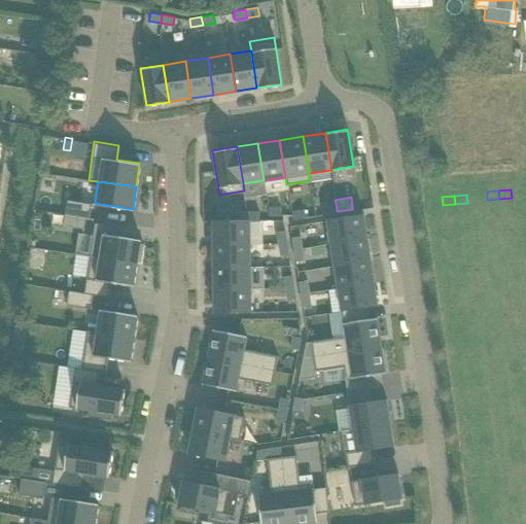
[(91,203),(66,199),(64,213),(84,216),(89,216),(91,203)]
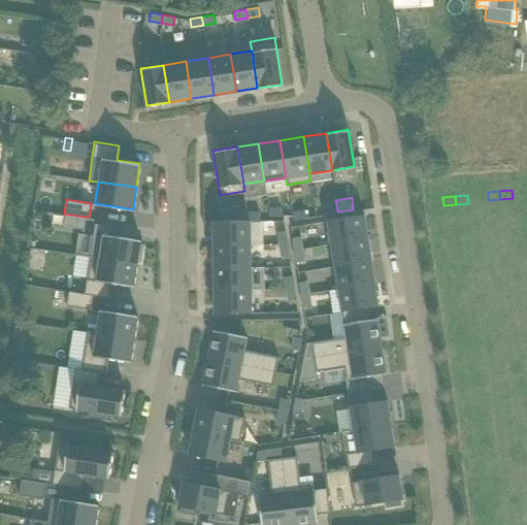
[(336,203),(324,205),(325,214),(337,211),(336,203)]
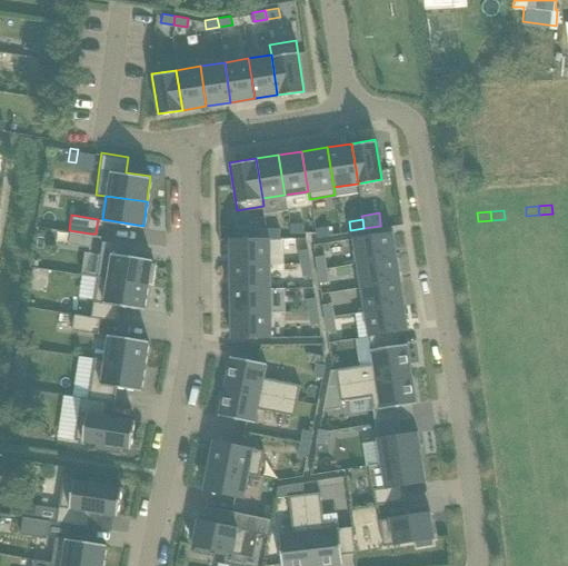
[(302,222),(289,222),(289,231),(302,231),(302,222)]
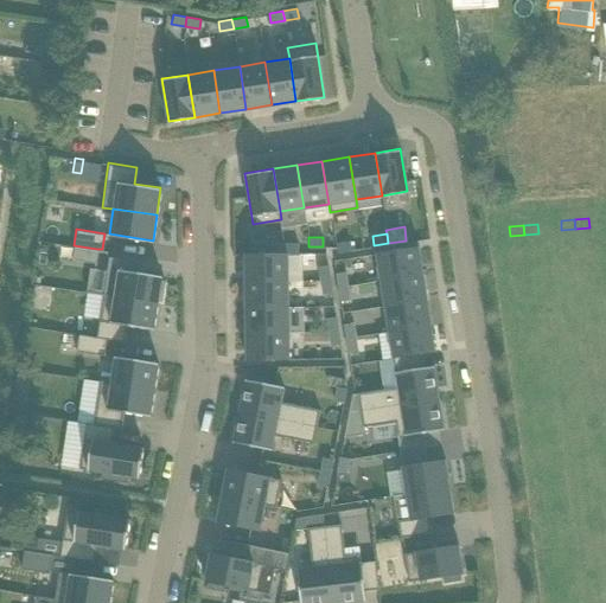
[(349,239),(336,242),(337,251),(351,249),(349,239)]
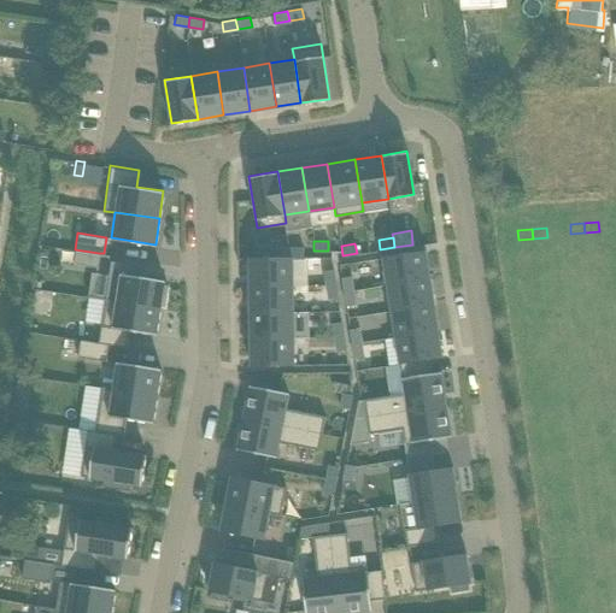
[(280,257),(288,257),(288,247),(274,247),(274,257),(280,257)]
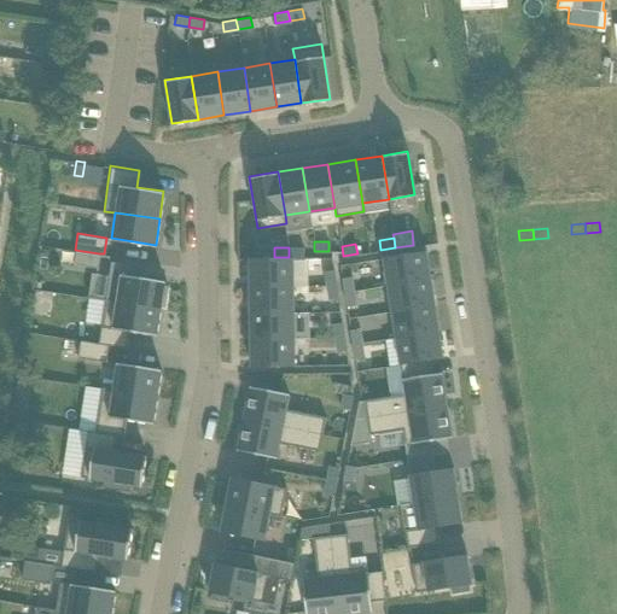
[(289,247),(289,257),(292,257),(303,257),(303,247),(289,247)]
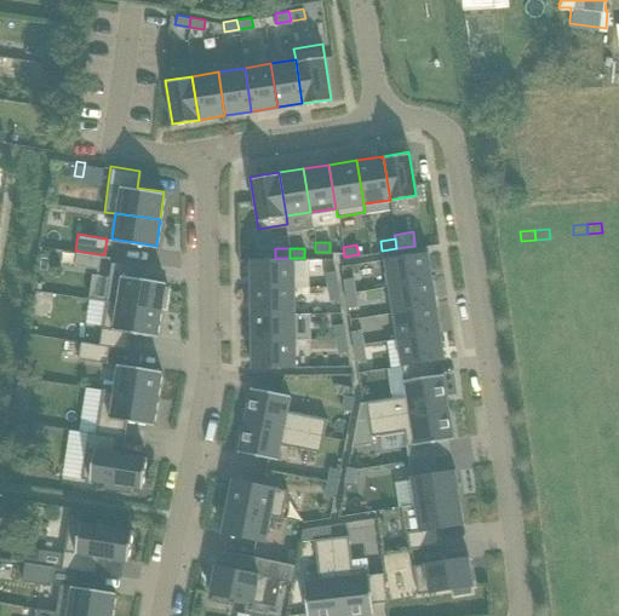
[(75,251),(73,264),(97,268),(99,254),(75,251)]
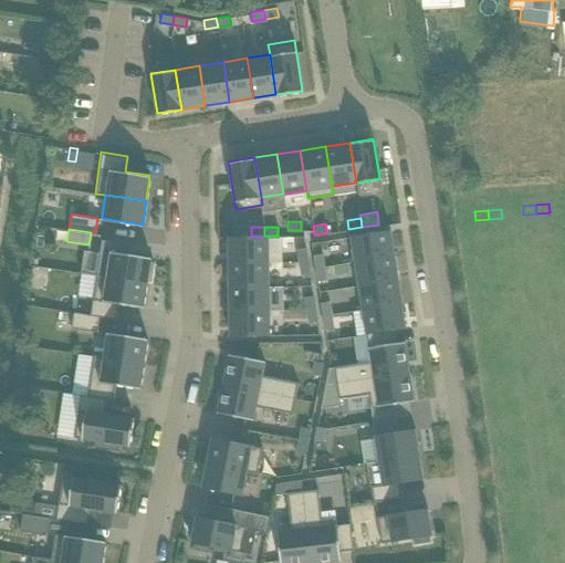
[(394,253),(389,229),(351,236),(354,260),(394,253)]
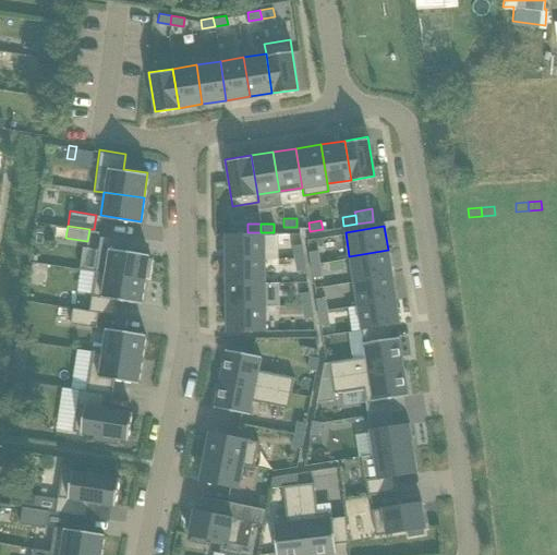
[(247,232),(225,233),(225,257),(264,256),(264,232),(261,232),(253,232),(247,232)]
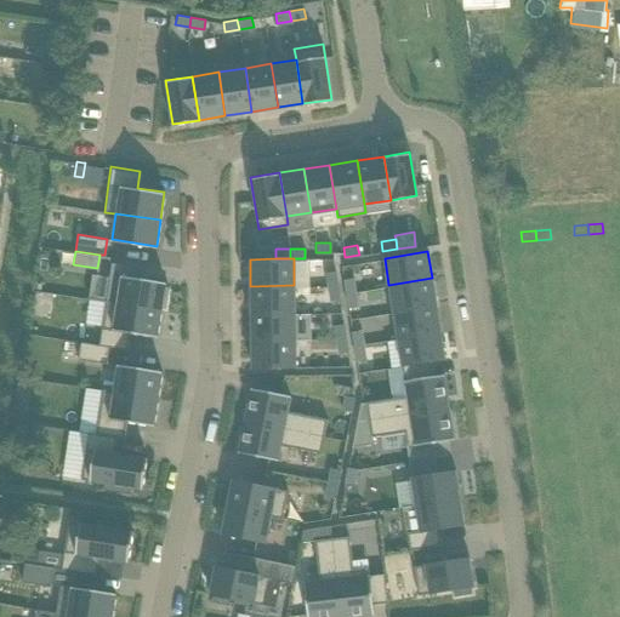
[(112,262),(106,300),(117,301),(160,308),(161,306),(166,306),(169,286),(164,285),(165,281),(131,276),(132,264),(112,262)]
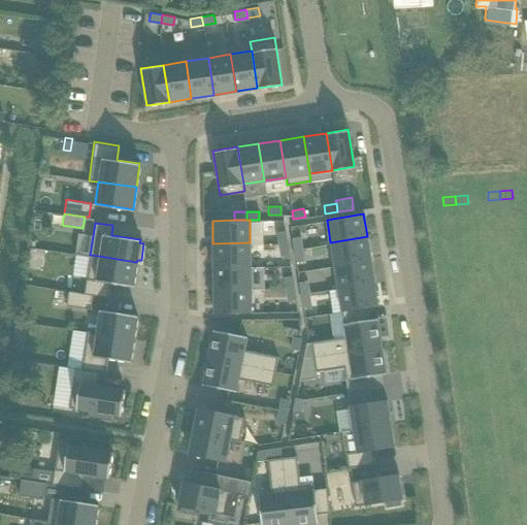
[(278,242),(287,241),(285,229),(276,230),(278,242)]
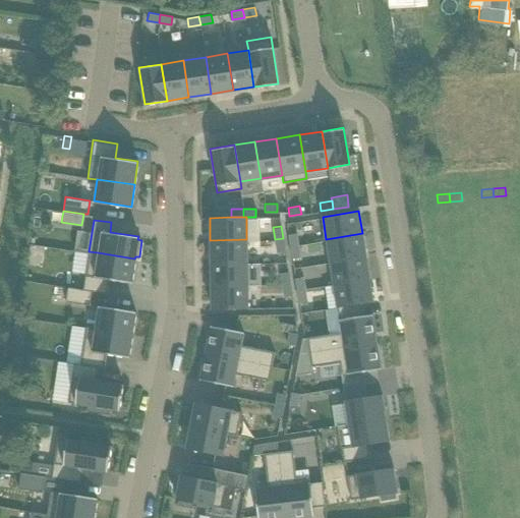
[(288,233),(290,245),(298,244),(296,232),(288,233)]
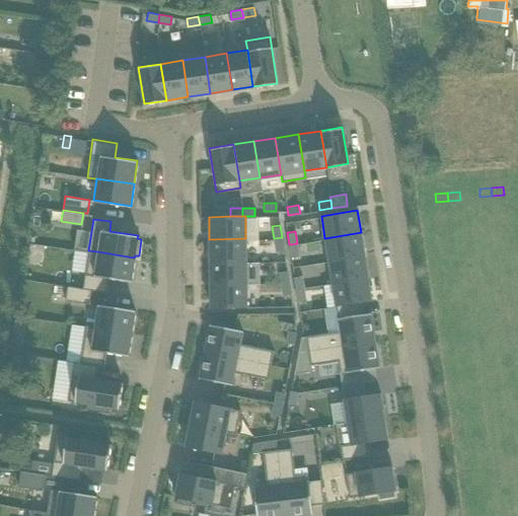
[(324,238),(327,261),(364,254),(361,232),(324,238)]
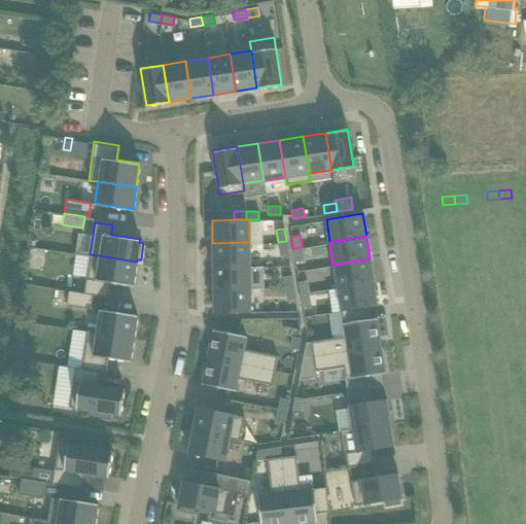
[(286,241),(278,242),(279,254),(287,253),(286,241)]
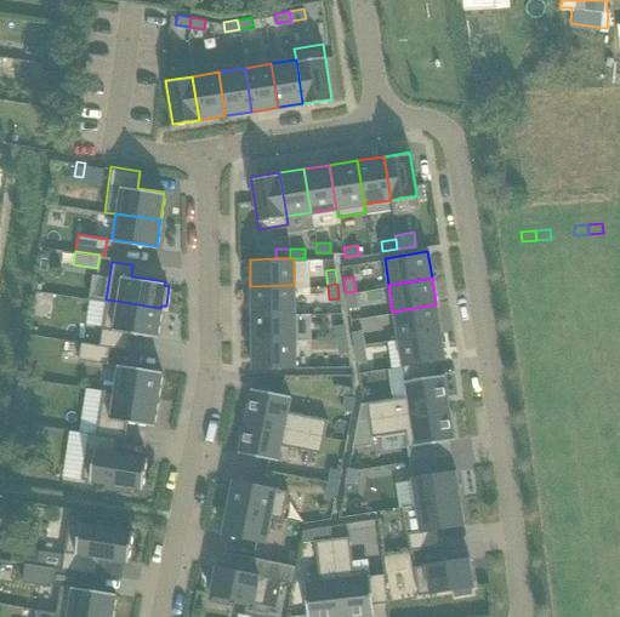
[(250,286),(250,313),(294,312),(294,285),(250,286)]
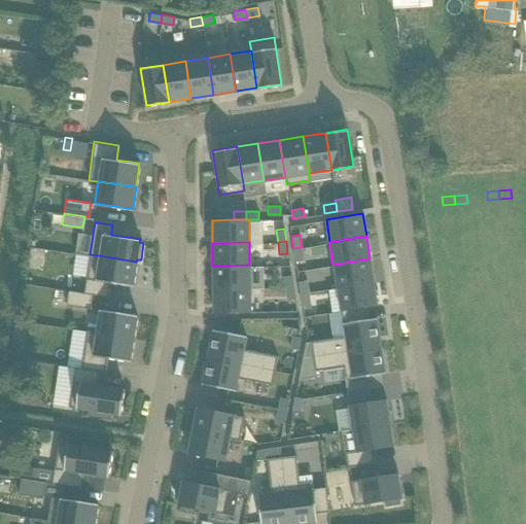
[(302,247),(293,248),(295,260),(303,259),(302,247)]
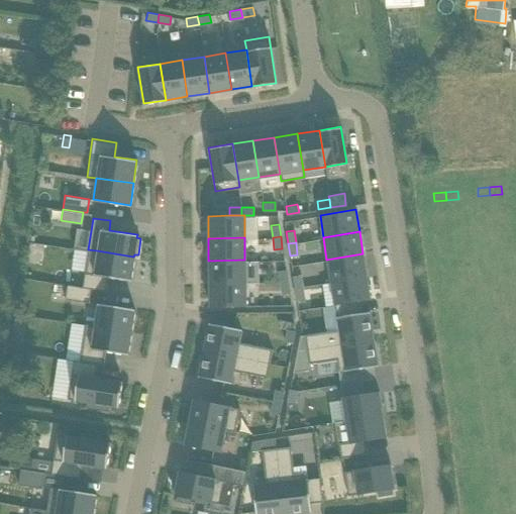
[(88,249),(82,286),(91,288),(90,289),(106,291),(108,277),(130,280),(133,257),(97,250),(88,249)]
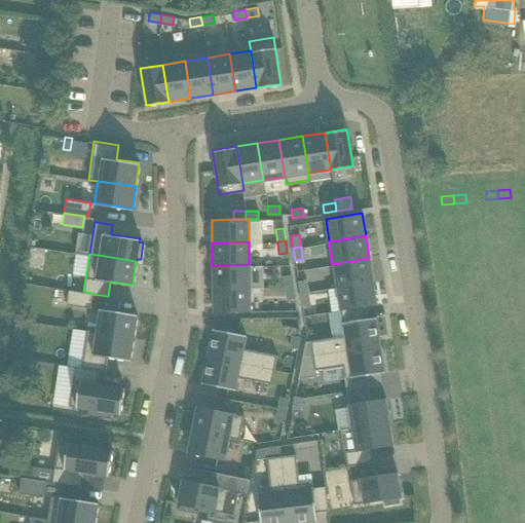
[(332,264),(336,287),(372,281),(369,258),(332,264)]
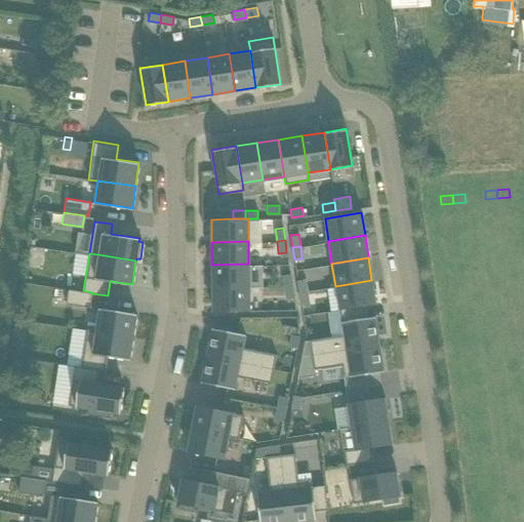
[(211,265),(212,287),(249,287),(248,264),(211,265)]
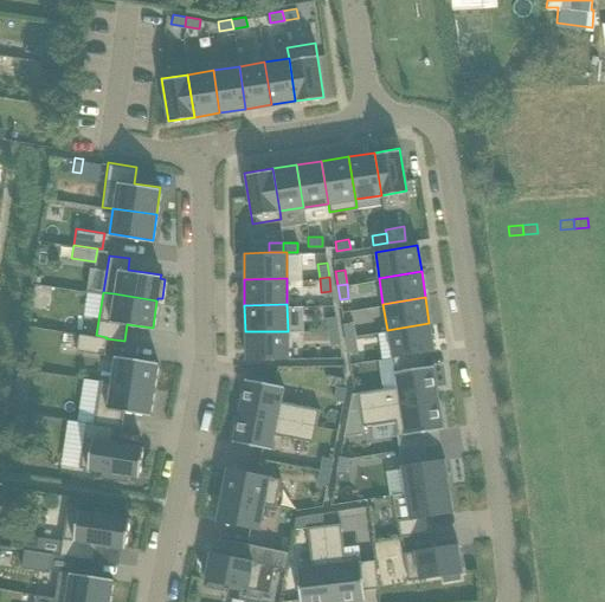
[(326,316),(327,330),(336,328),(334,315),(326,316)]
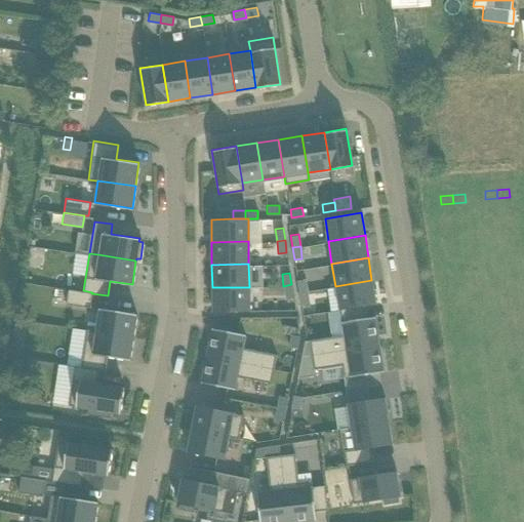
[(307,290),(305,278),(297,279),(298,291),(307,290)]
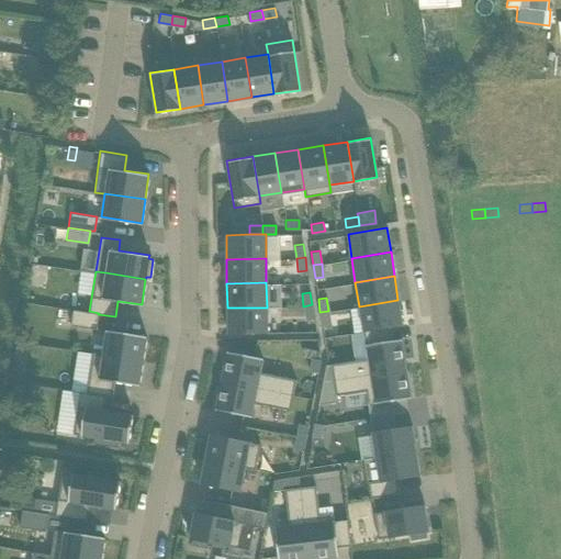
[(397,300),(359,306),(362,331),(389,326),(402,324),(397,300)]
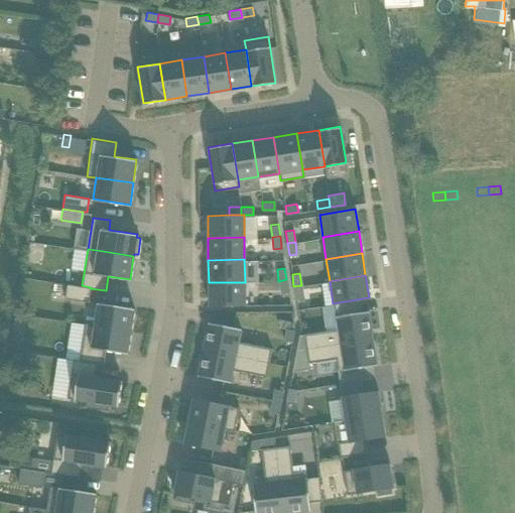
[(286,279),(278,281),(280,293),(288,291),(286,279)]
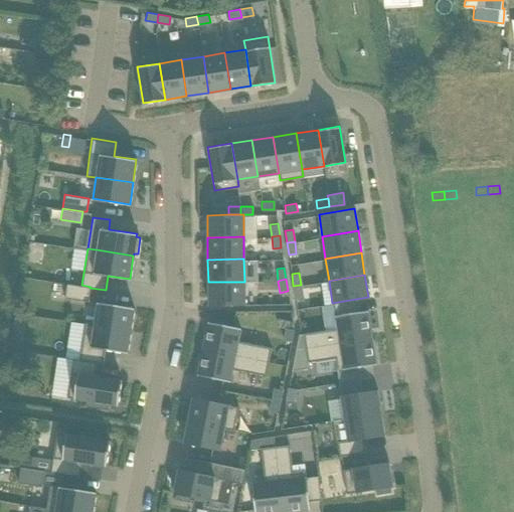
[(208,282),(208,305),(244,304),(244,282),(208,282)]
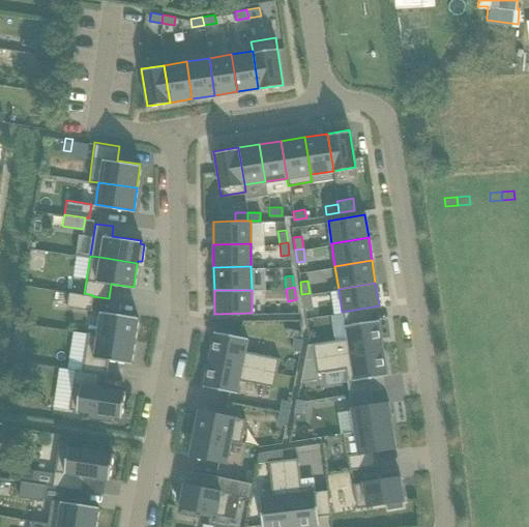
[(93,295),(84,293),(68,291),(66,305),(90,310),(92,296),(93,295)]
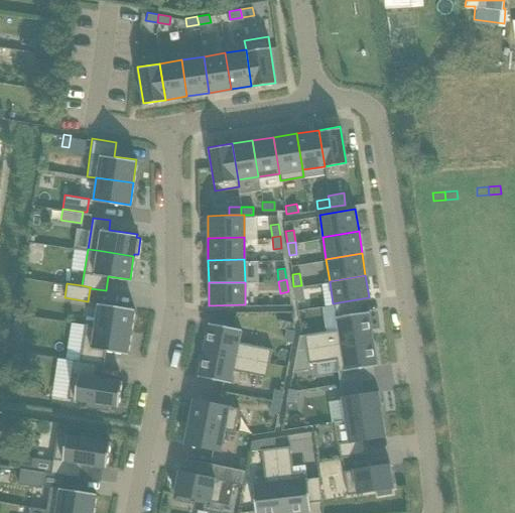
[(301,285),(293,286),(295,298),(303,297),(301,285)]
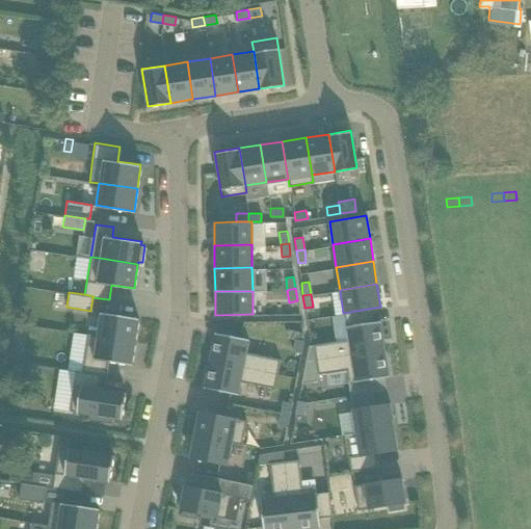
[(368,309),(343,313),(347,338),(313,343),(313,344),(315,359),(383,347),(379,320),(379,319),(370,321),(368,309)]
